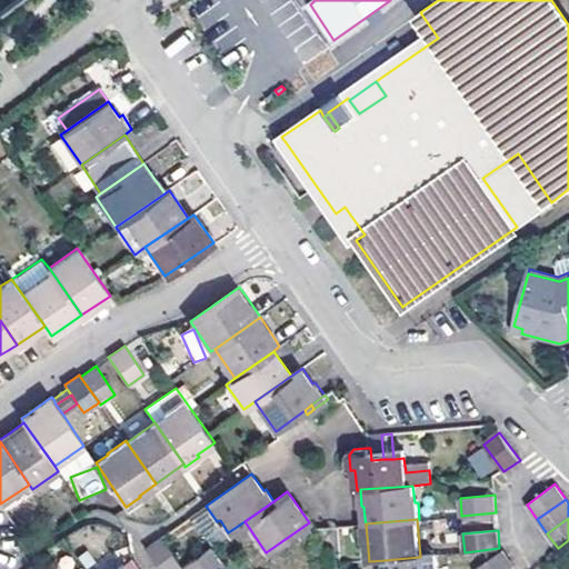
[(159,568),(175,568),(180,566),(161,538),(146,548),(159,568)]
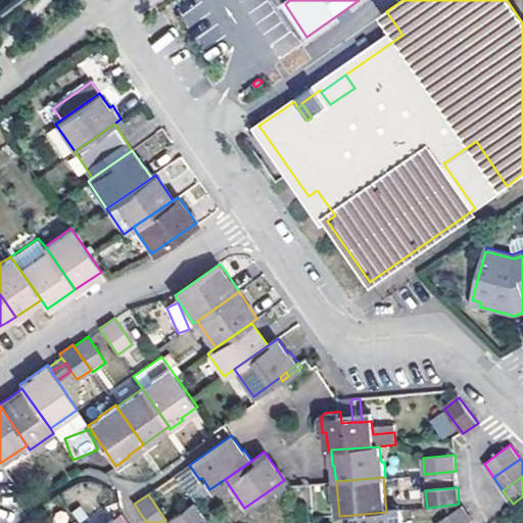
[(192,522),(202,516),(192,502),(165,520),(168,522),(192,522)]
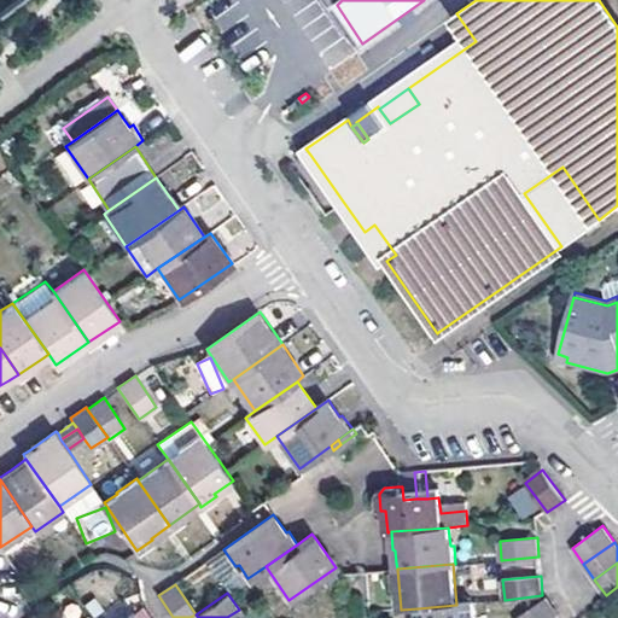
[(517,617),(552,617),(559,613),(548,598),(517,617)]
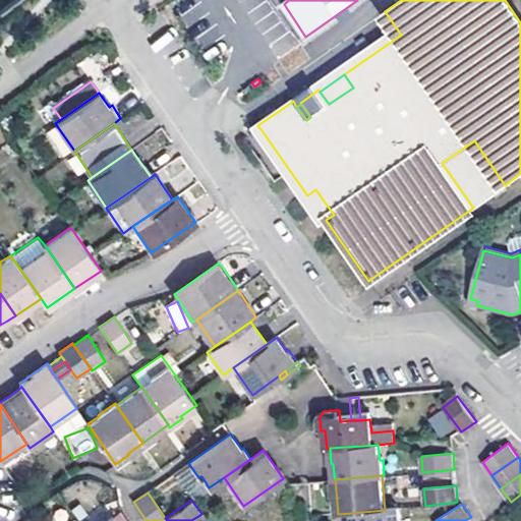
[(352,513),(353,520),(401,520),(400,508),(385,510),(352,513)]
